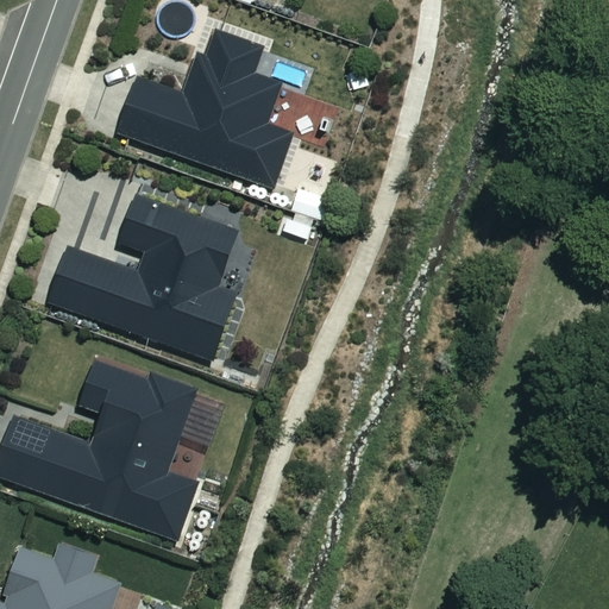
[(264,48),(209,27),(186,95),(140,79),(120,133),(274,189),(294,133),(268,124),(282,85),(253,74),(264,48)]
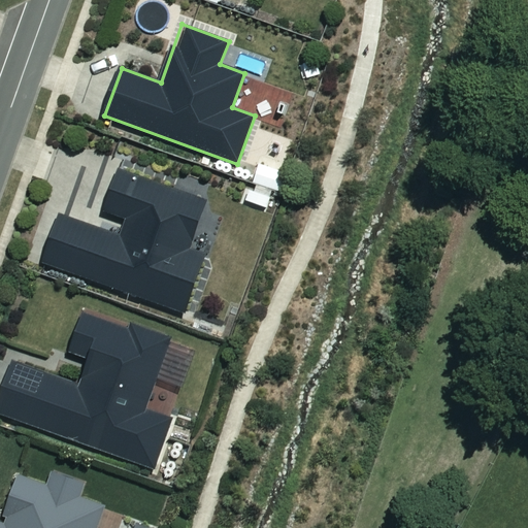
[(291,166),(261,159),(254,184),(285,191),(291,166)]
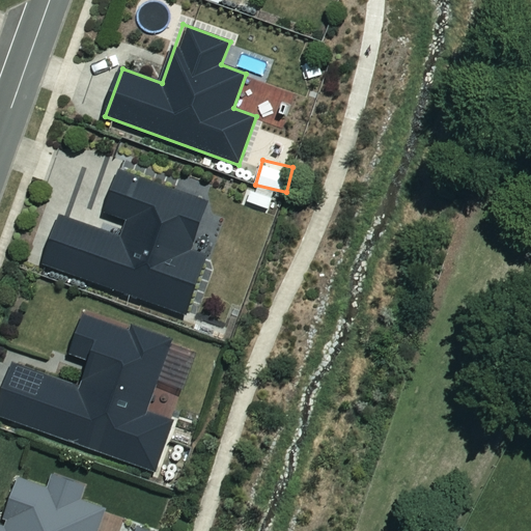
[(118,238),(60,216),(42,266),(185,318),(206,259),(190,253),(210,202),(119,169),(103,215),(123,222),(118,238)]
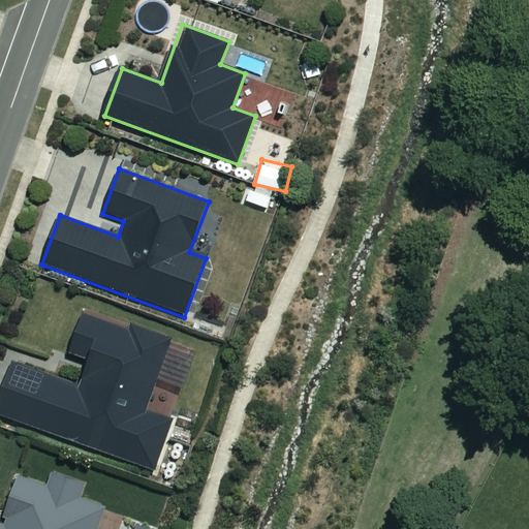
[(148,409),(169,345),(84,315),(70,353),(90,361),(81,386),(12,364),(0,400),(0,416),(154,470),(173,417),(148,409)]
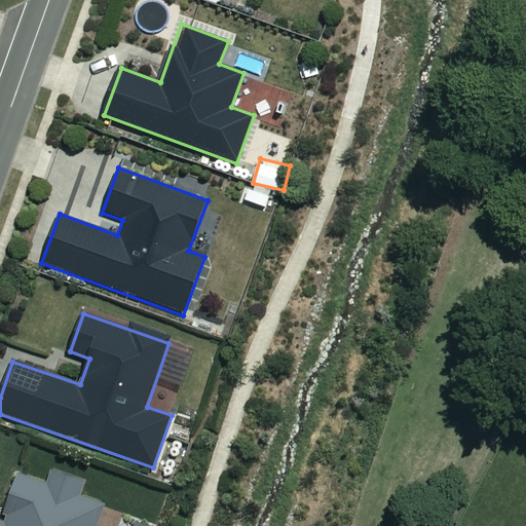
[(47,483),(20,474),(3,522),(0,521),(0,525),(94,525),(103,502),(78,494),(83,482),(51,472),(47,483)]
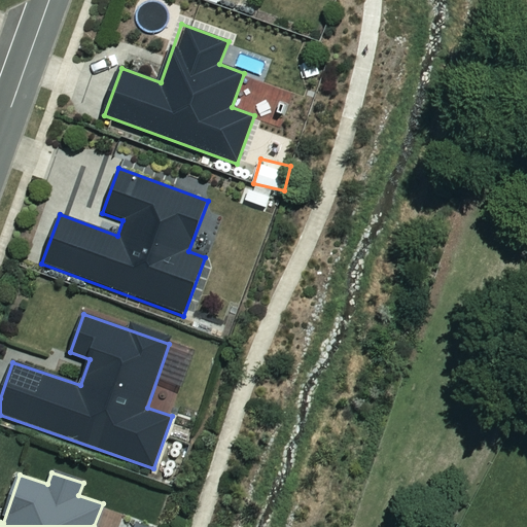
All buildings are outlined.
